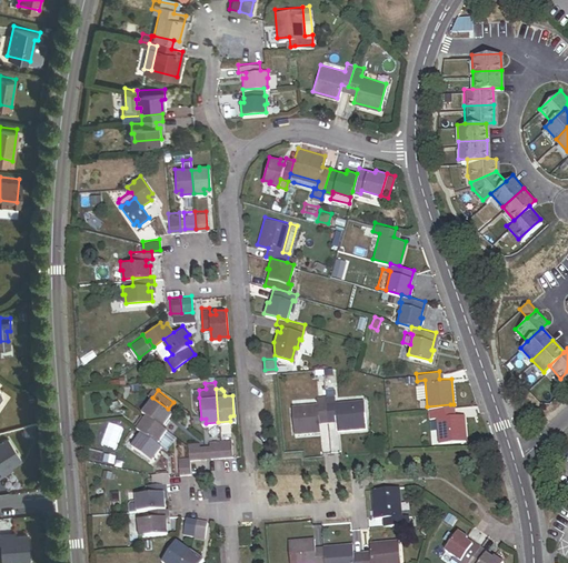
[(366,425),(364,398),(335,400),(334,392),(325,393),(326,416),(335,415),(336,428),(366,425)]
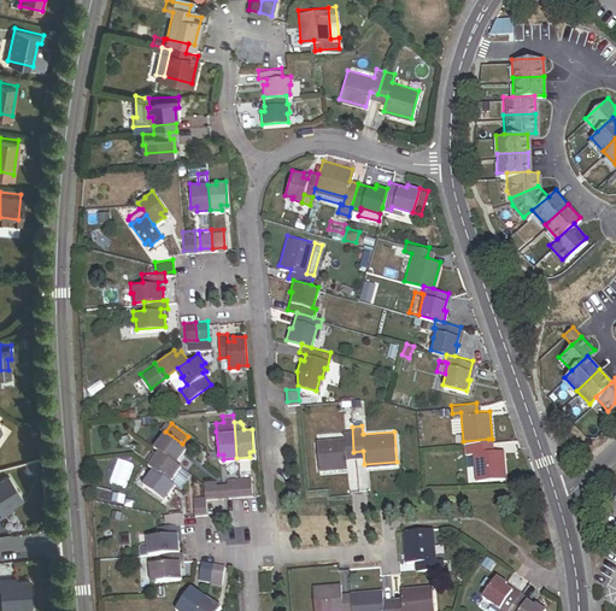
[(346,465),(345,452),(353,452),(352,427),(344,428),(344,435),(316,438),(318,468),(346,465)]
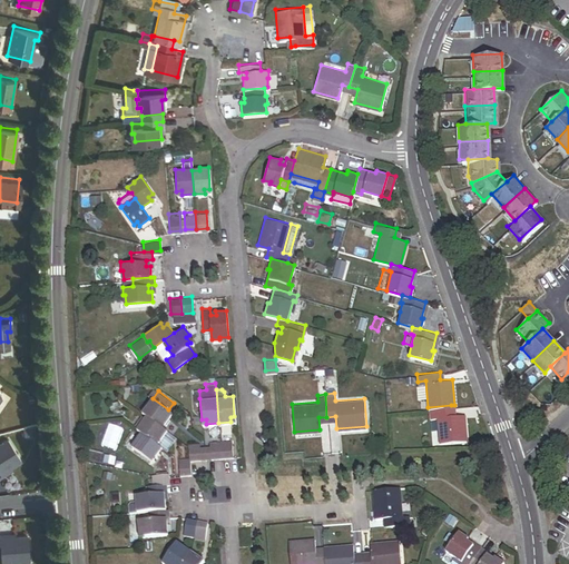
[(169,416),(166,413),(168,409),(153,398),(150,396),(146,403),(147,405),(143,412),(146,414),(163,426),(169,416)]
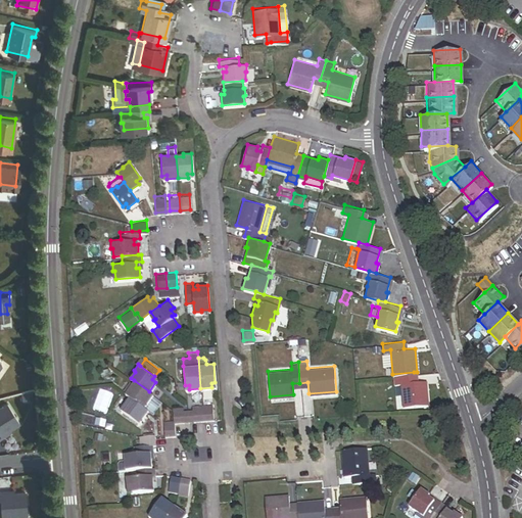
[(107,366),(99,369),(101,375),(109,372),(107,366)]
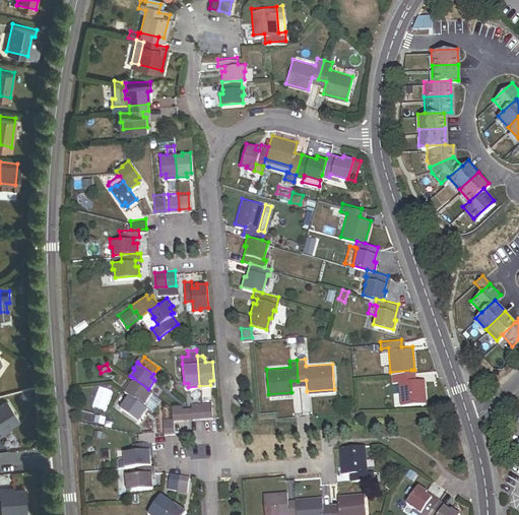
[(425,400),(424,377),(412,378),(411,370),(390,372),(390,379),(398,379),(400,402),(425,400)]
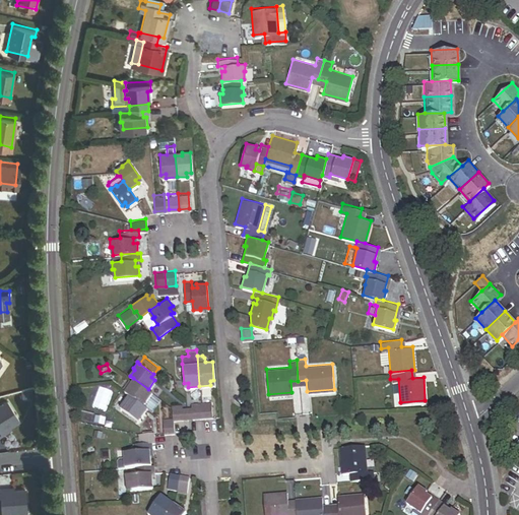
[(149,395),(146,393),(149,389),(148,389),(133,378),(128,384),(130,385),(125,391),(127,393),(143,404),(149,395)]
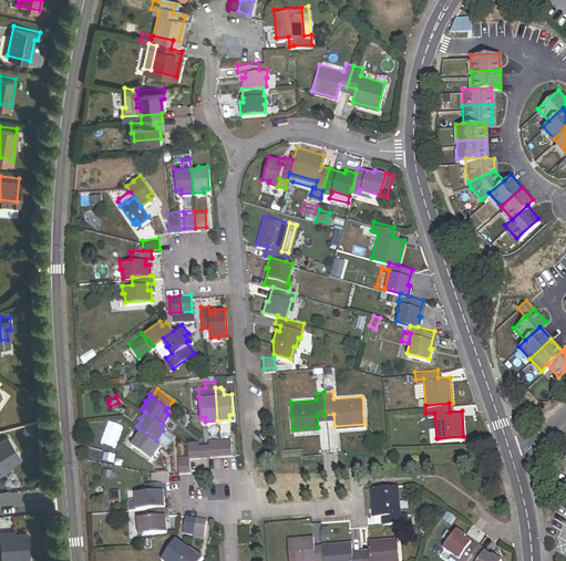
[(163,445),(173,432),(166,427),(163,430),(156,440),(157,442),(163,445)]
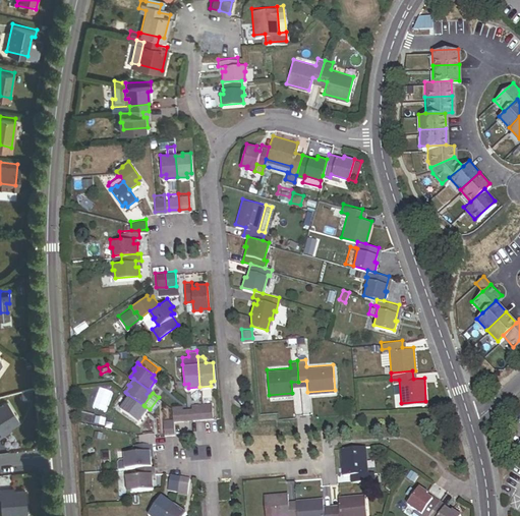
[(141,409),(145,406),(143,405),(127,394),(122,400),(124,401),(120,407),(138,420),(145,411),(141,409)]
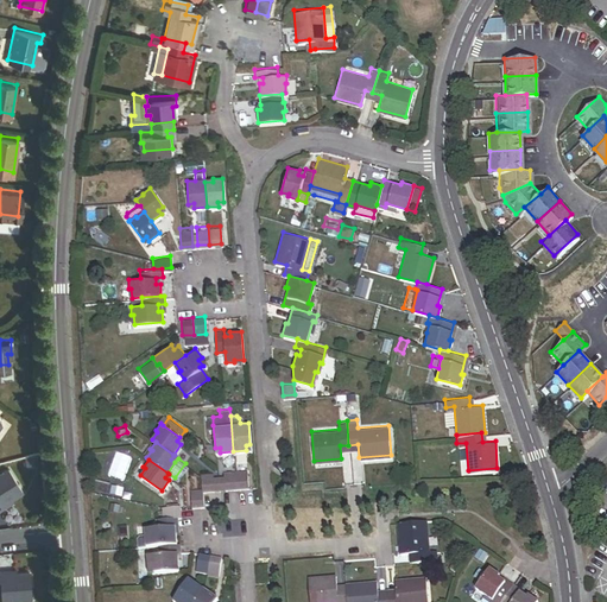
[(7,463),(0,467),(0,499),(11,493),(21,486),(7,463)]
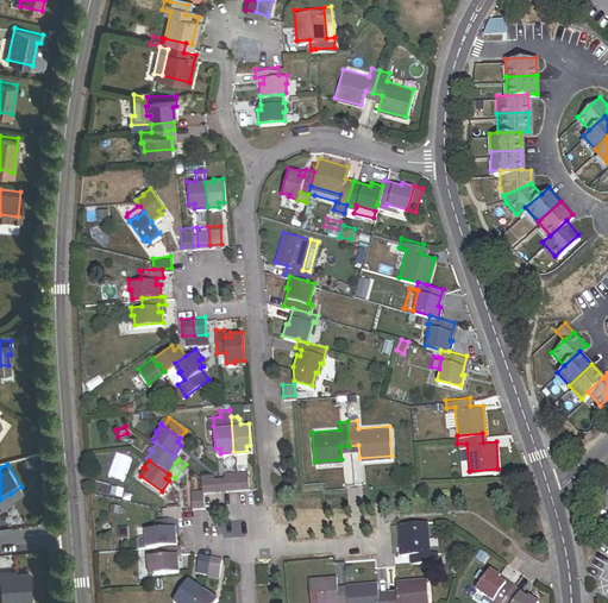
[(518,477),(516,468),(503,468),(505,477),(518,477)]
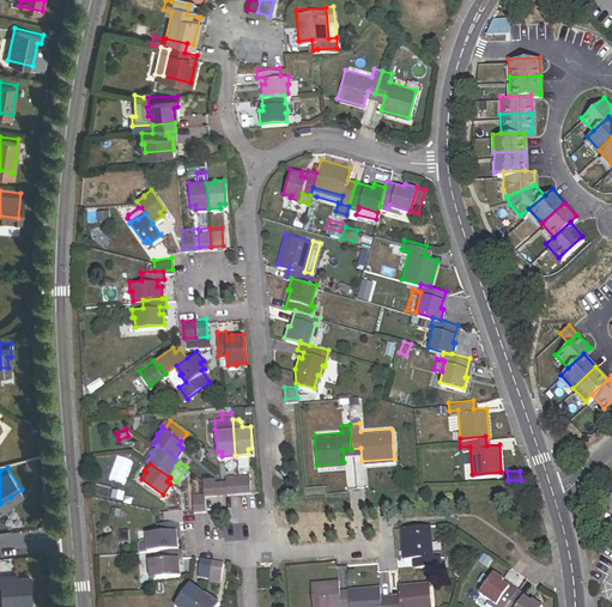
[(225,478),(219,478),(220,492),(237,491),(236,472),(225,473),(225,478)]
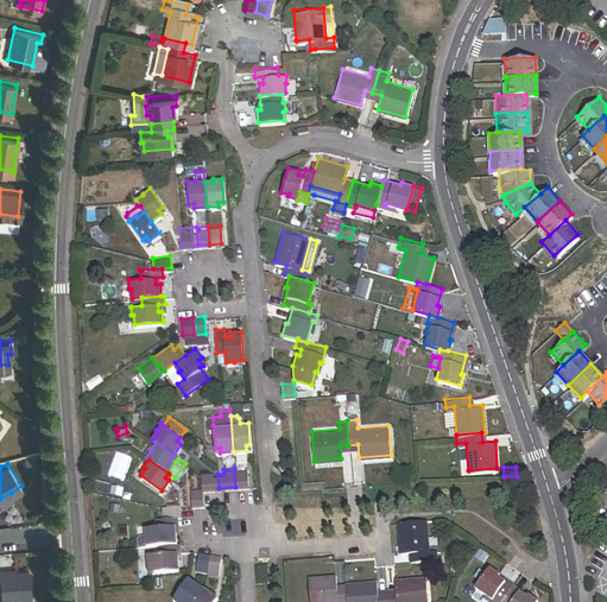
[(246,468),(234,468),(235,487),(247,486),(246,468)]
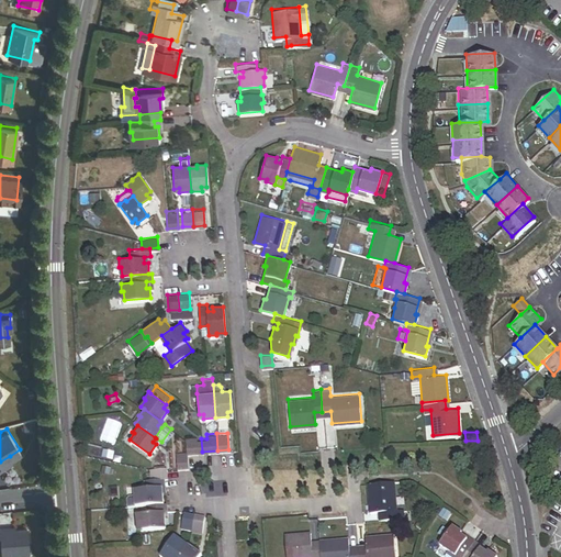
[(195,434),(186,435),(186,438),(187,453),(202,452),(201,438),(197,439),(195,434)]
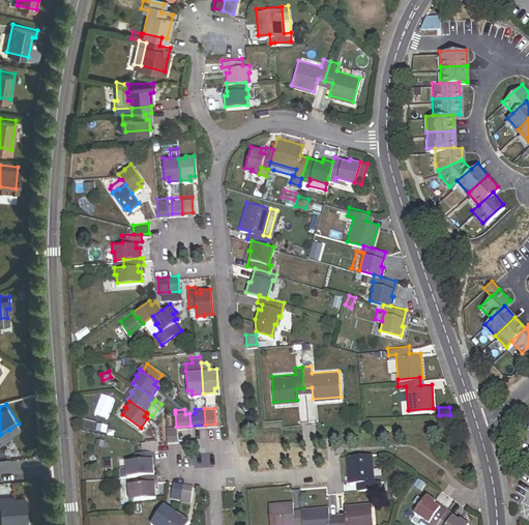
[(0,438),(11,432),(9,430),(0,435),(0,438)]
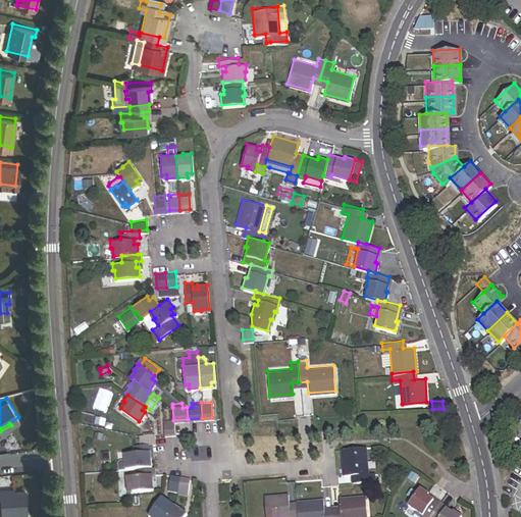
[(155,442),(154,431),(138,432),(139,443),(152,442),(155,442)]
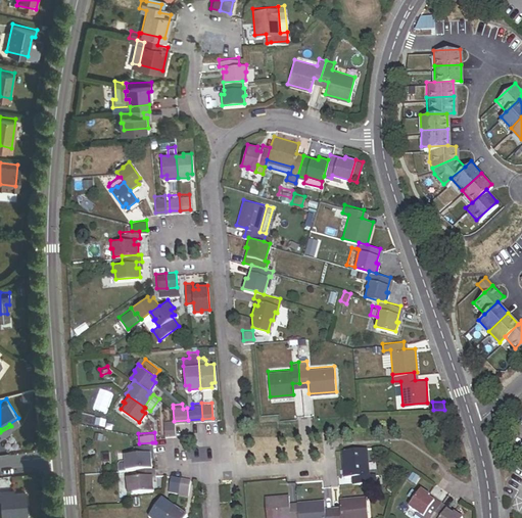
[(151,466),(151,457),(147,457),(146,451),(153,450),(152,442),(139,443),(133,444),(134,452),(123,453),(124,461),(126,461),(126,468),(135,467),(151,466)]
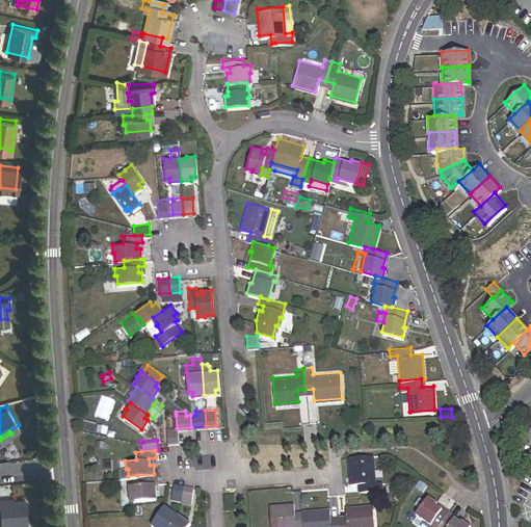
[(372,453),(347,455),(349,482),(360,482),(361,490),(381,489),(380,480),(375,480),(372,453)]
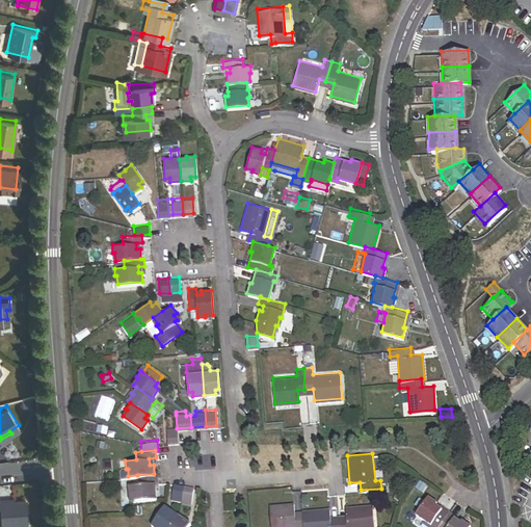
[(152,489),(151,482),(157,481),(157,474),(154,474),(137,475),(138,482),(129,483),(128,483),(128,493),(130,493),(130,500),(156,498),(155,488),(152,489)]
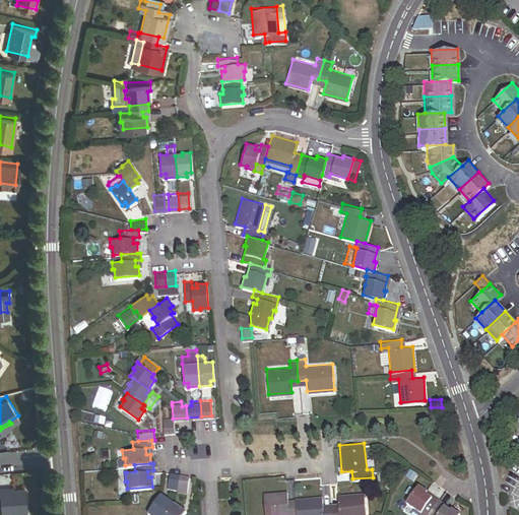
[(176,488),(178,472),(169,470),(166,486),(176,488)]
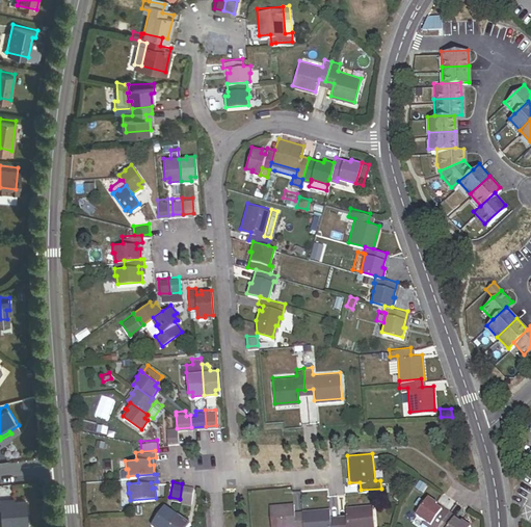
[(192,485),(182,483),(180,499),(190,501),(192,485)]
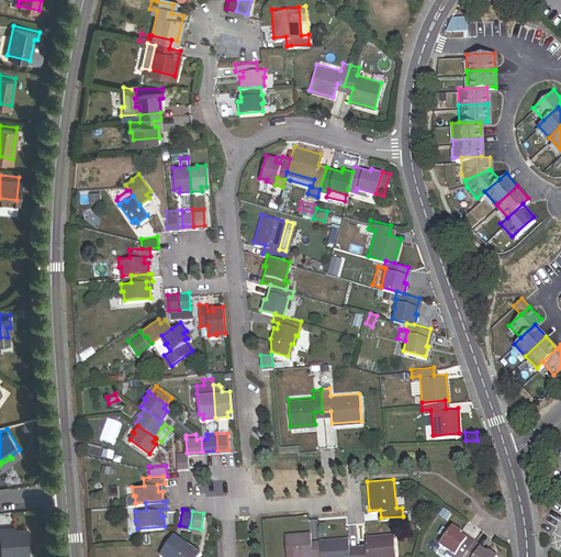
[(455,556),(460,556),(472,539),(460,531),(461,528),(451,522),(438,542),(453,553),(452,555),(455,556)]
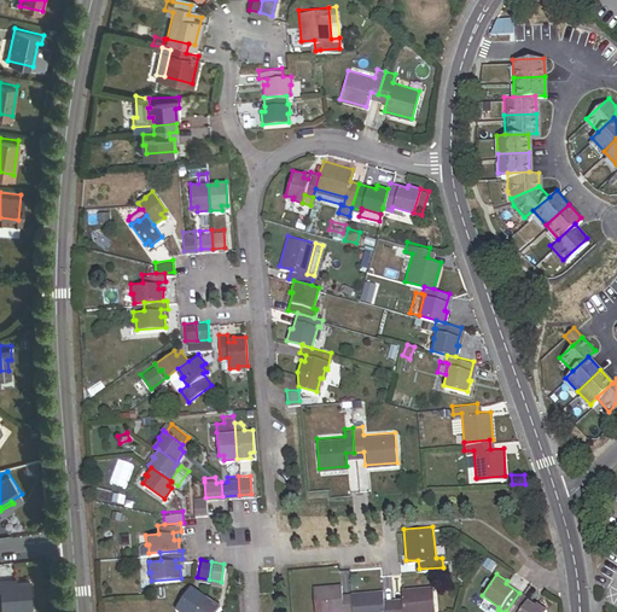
[(0,605),(31,602),(29,576),(16,577),(0,577),(0,605)]
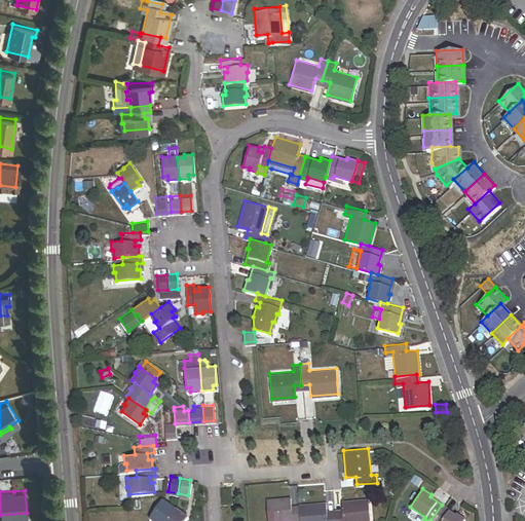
[(299,520),(298,508),(290,509),(289,496),(265,498),(266,520),(299,520)]
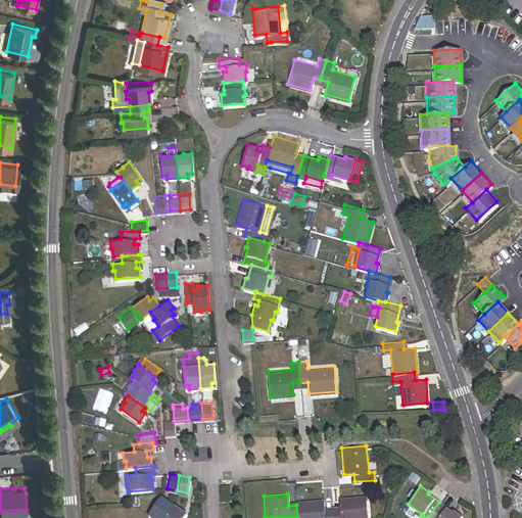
[(367,517),(366,496),(339,498),(339,509),(331,509),(332,517),(367,517)]
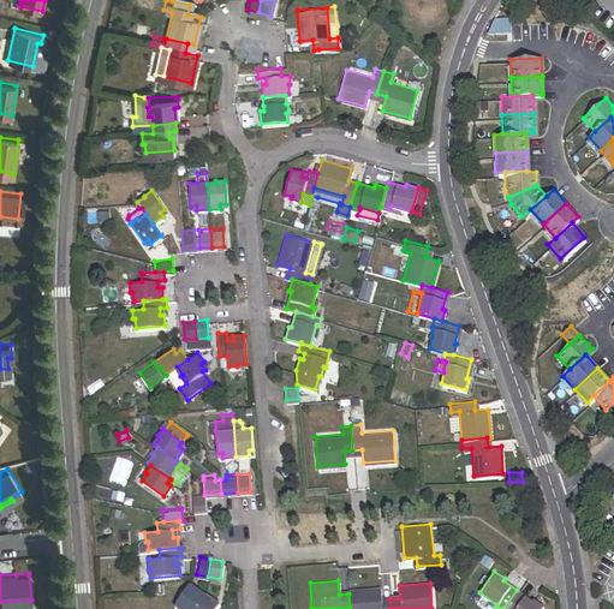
[(182,608),(192,608),(204,592),(194,585),(191,589),(186,585),(173,604),(179,608),(182,608)]
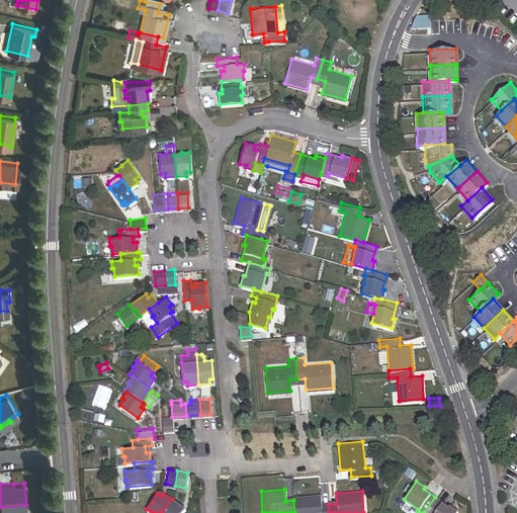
[(329,512),(328,504),(321,505),(320,494),(293,496),(293,500),(294,512),(329,512)]
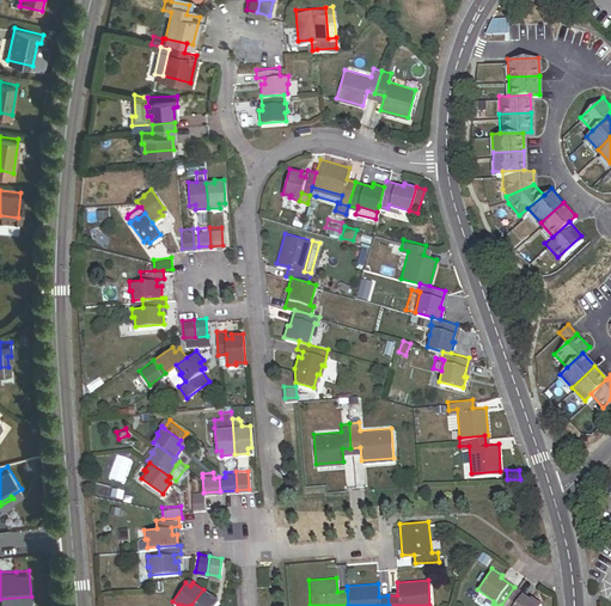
[(537,605),(541,601),(531,595),(529,597),(514,587),(501,605),(537,605)]
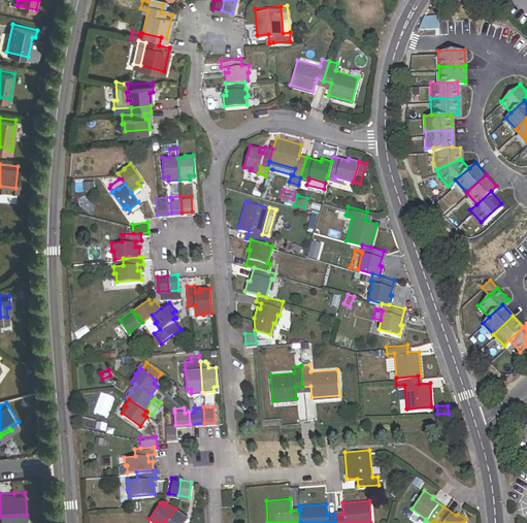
[(175,509),(165,522),(184,522),(186,521),(182,518),(185,515),(175,509)]
